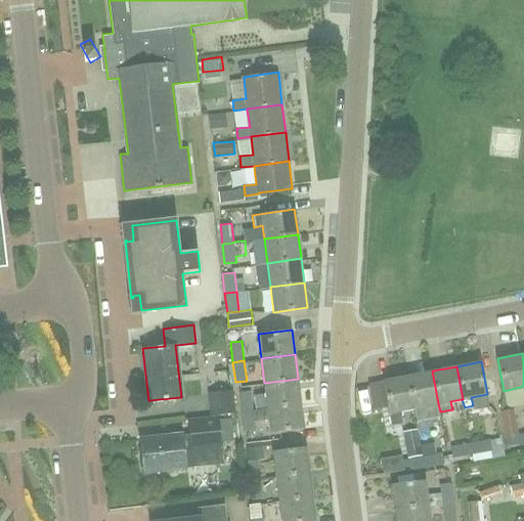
[(438,403),(432,371),(407,376),(413,408),(438,403)]
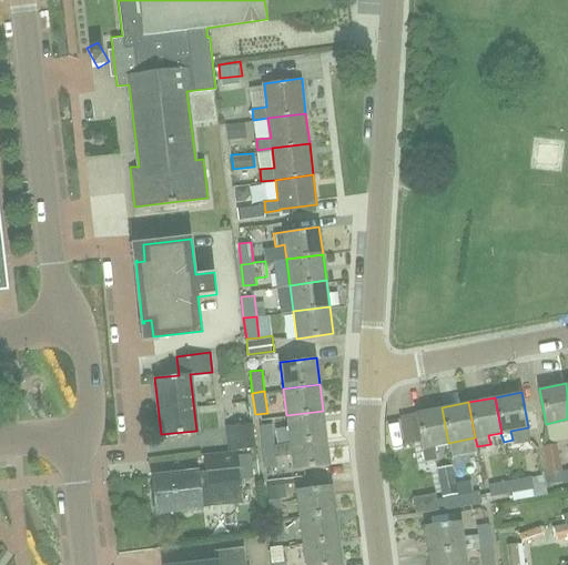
[(419,437),(424,461),(438,458),(435,445),(448,443),(442,407),(415,413),(415,415),(401,417),(405,440),(419,437)]
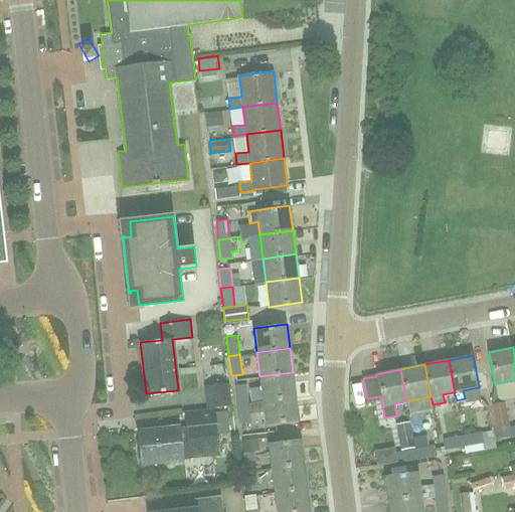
[(293,372),(260,376),(263,400),(296,395),(293,372)]
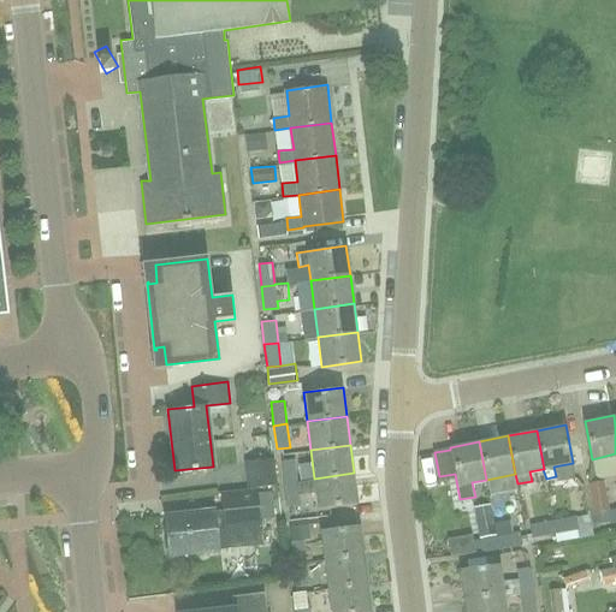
[(243,459),(247,487),(277,483),(273,456),(243,459)]
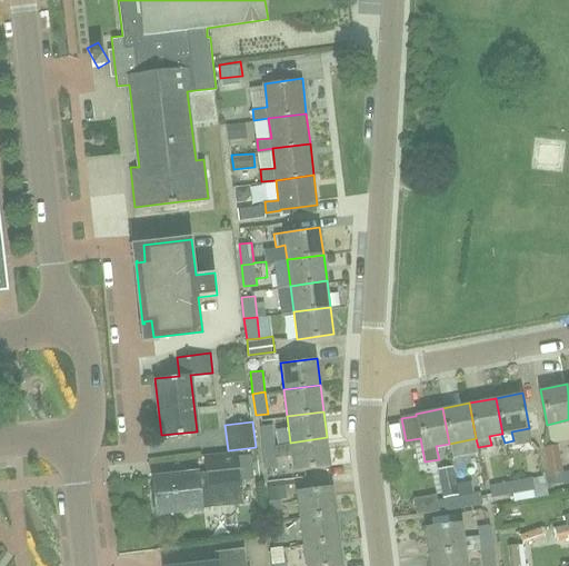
[(262,446),(275,444),(272,424),(260,425),(262,446)]
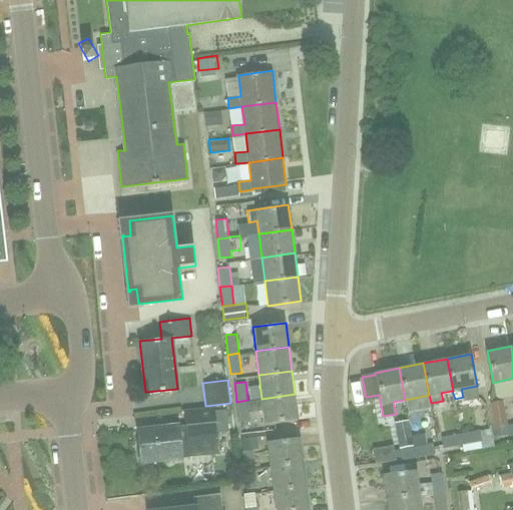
[(295,394),(262,399),(265,423),(298,419),(295,394)]
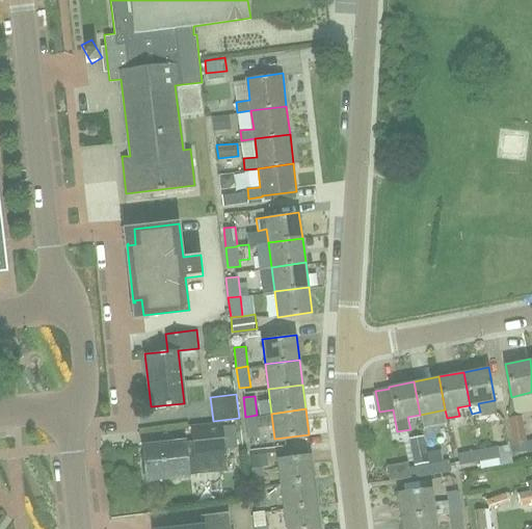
[(512,441),(527,439),(522,411),(507,413),(512,441)]
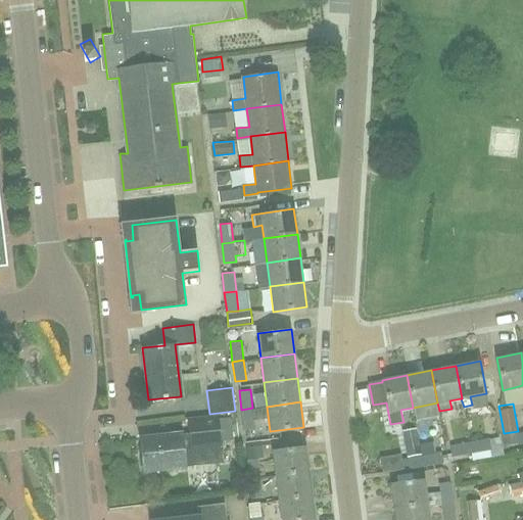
[(252,408),(241,410),(244,430),(254,428),(252,408)]
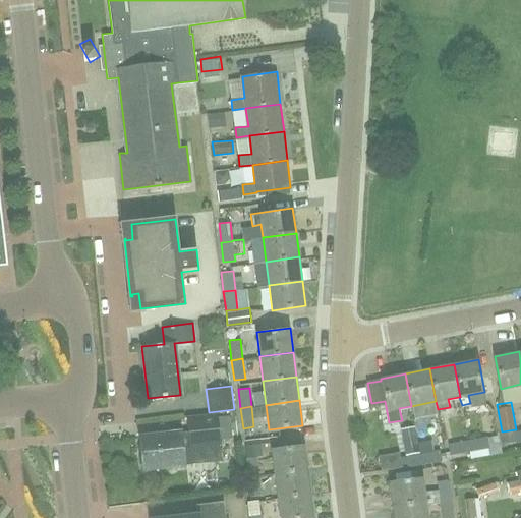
[(187,417),(189,433),(180,434),(180,430),(139,436),(143,468),(184,463),(181,446),(221,442),(218,413),(187,417)]
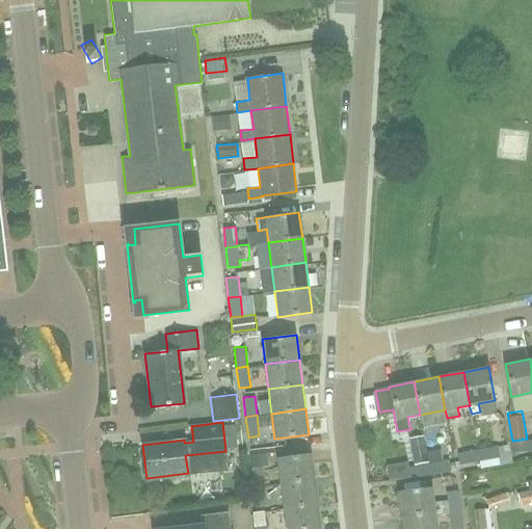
[(413,464),(429,460),(424,434),(409,438),(413,464)]
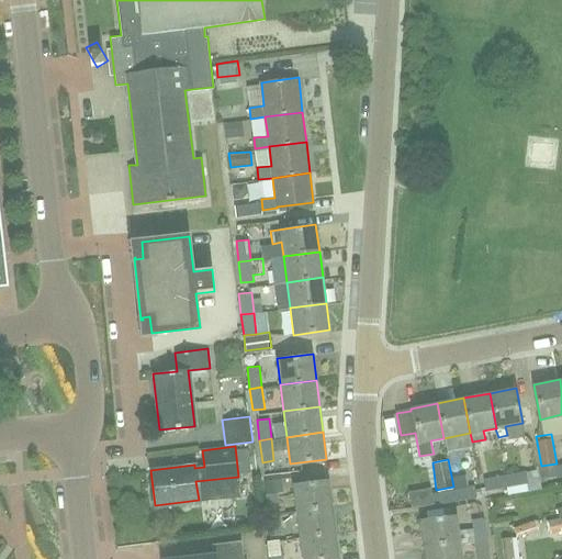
[(526,470),(525,470),(505,474),(507,485),(527,482),(526,470)]
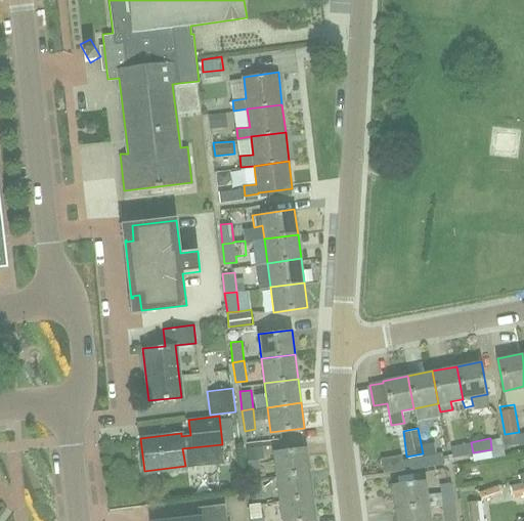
[(473,452),(471,442),(450,445),(452,457),(473,452)]
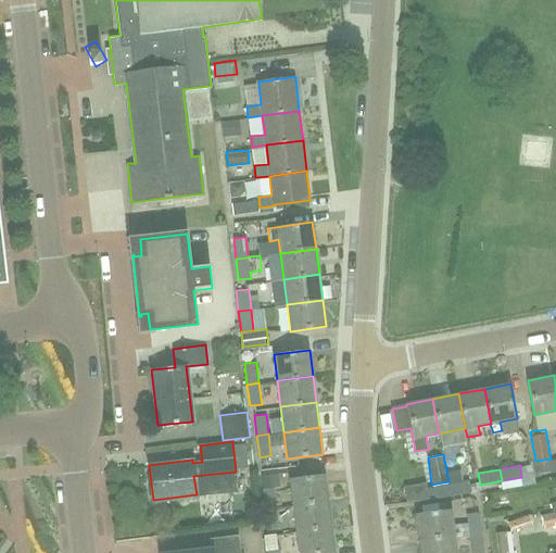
[(292,505),(328,501),(325,474),(289,479),(292,505)]
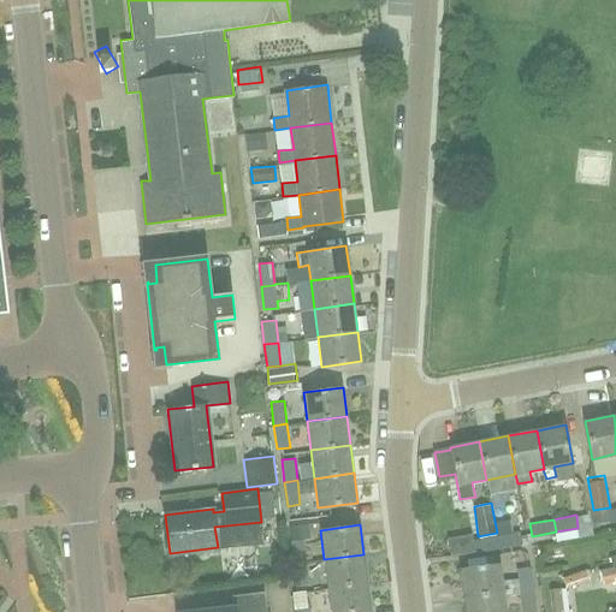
[(499,548),(522,544),(520,530),(497,534),(499,548)]
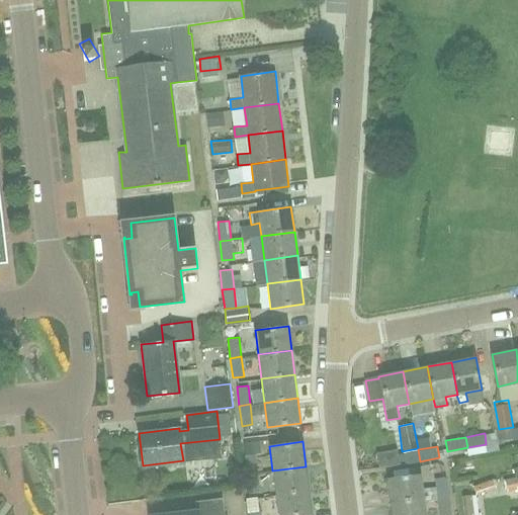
[(420,461),(418,449),(399,453),(401,465),(420,461)]
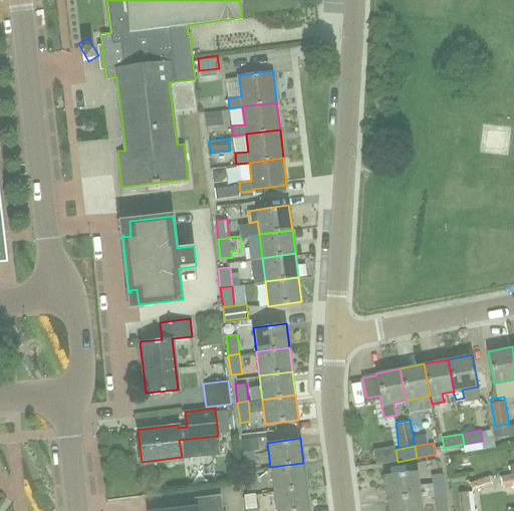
[(245,470),(256,469),(254,449),(242,450),(245,470)]
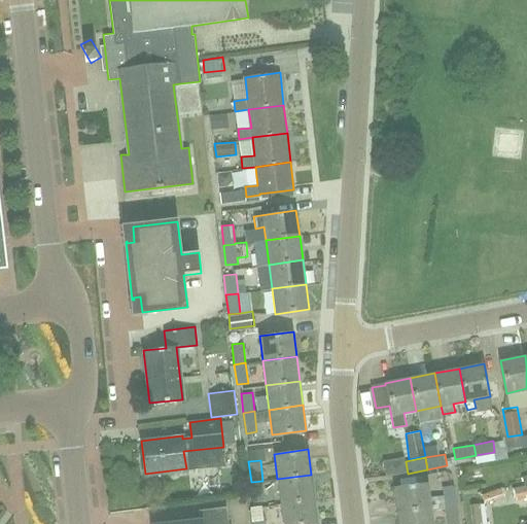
[(311,475),(277,479),(280,502),(314,498),(311,475)]
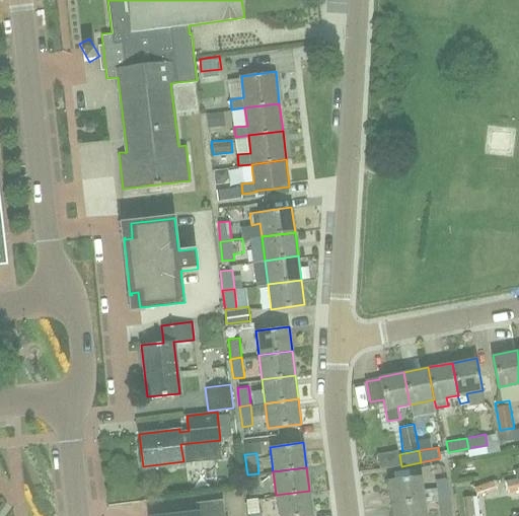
[(258,473),(247,474),(249,494),(261,493),(261,491),(258,473)]
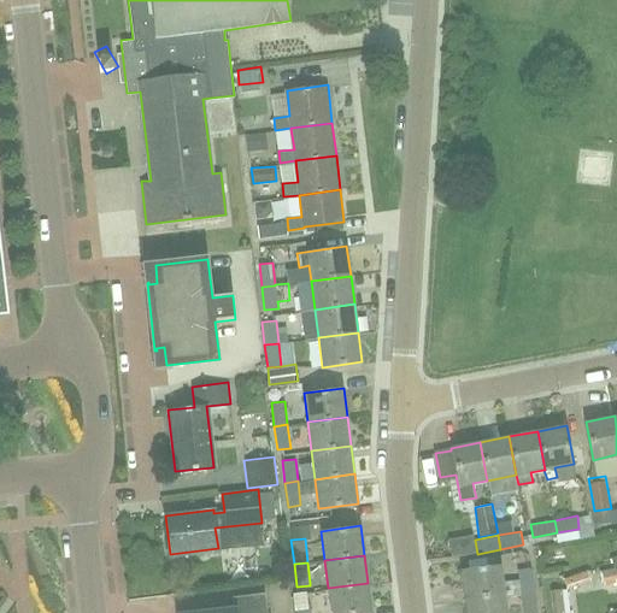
[(519,577),(504,579),(501,564),(462,569),(465,599),(505,593),(505,594),(521,591),(534,589),(532,567),(518,569),(519,577)]
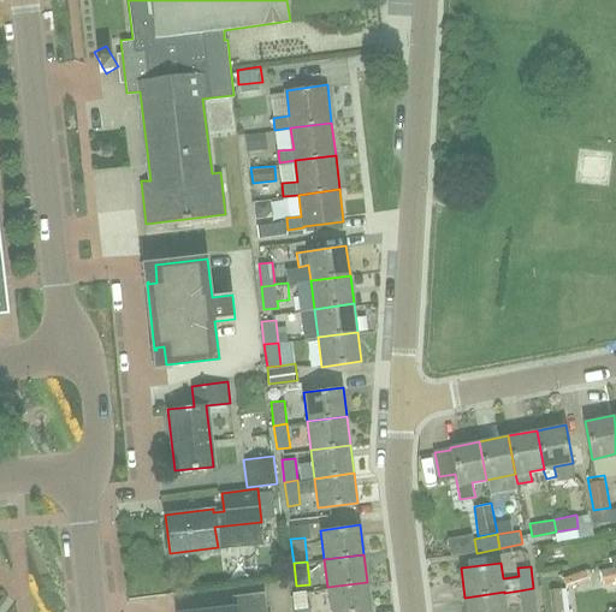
[(615,564),(598,569),(600,581),(615,577),(615,564)]
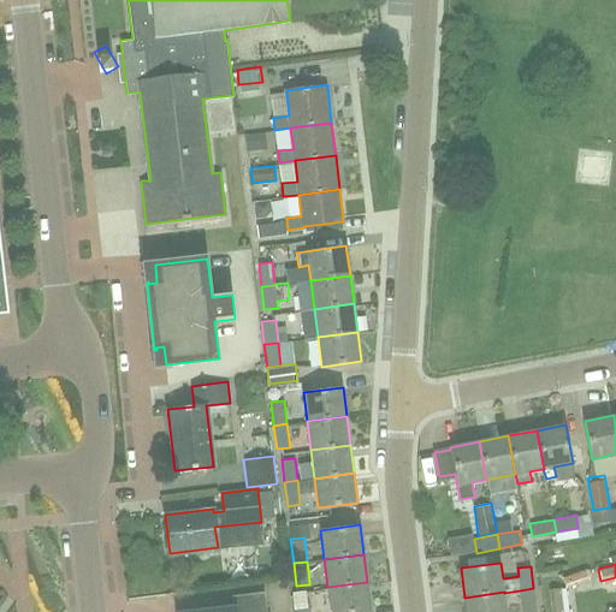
[(586,568),(562,576),(566,588),(590,580),(586,568)]
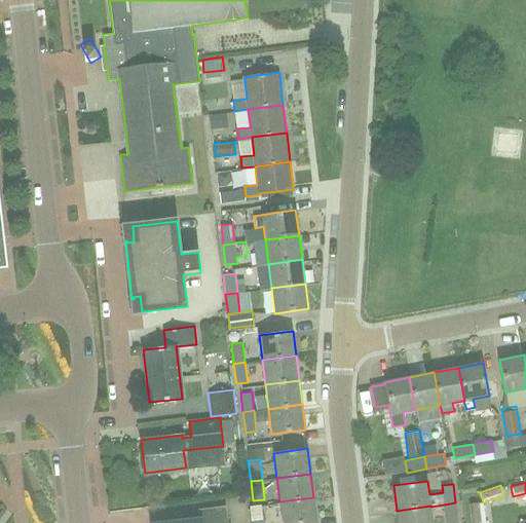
[(313,497),(279,501),(282,522),(310,522),(316,522),(313,497)]
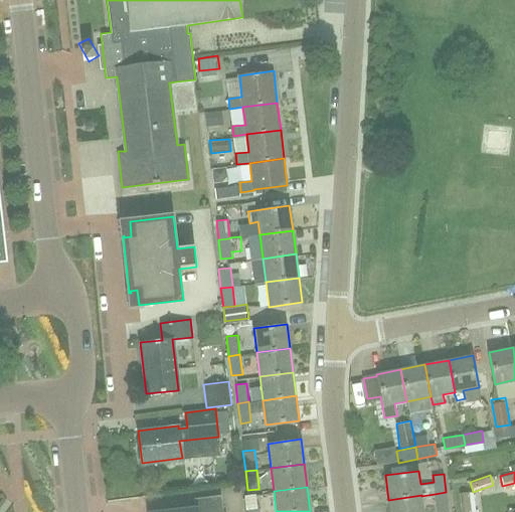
[(435,494),(437,511),(446,511),(449,511),(446,492),(435,494)]
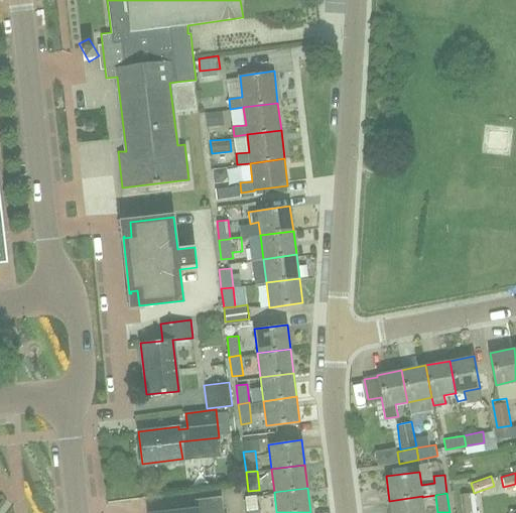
[(462,512),(472,512),(470,493),(460,494),(462,512)]
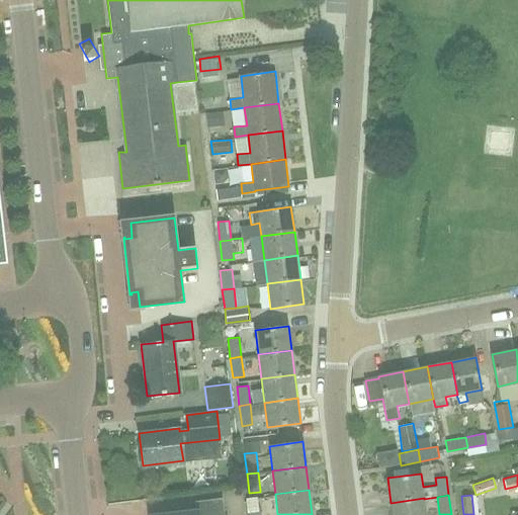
[(224,514),(222,497),(195,500),(197,509),(151,514),(224,514)]
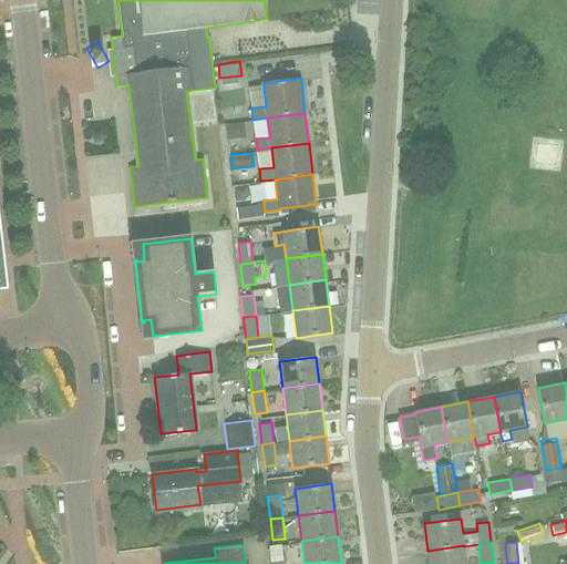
[(464,545),(428,551),(429,563),(466,563),(464,546),(464,545)]
